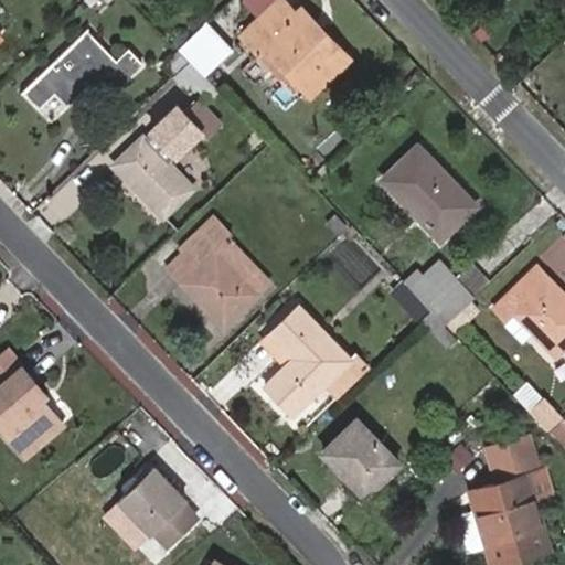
[(295,12),(284,0),(278,0),(243,34),(257,50),(264,43),(269,36),(296,65),(290,71),(311,92),(349,56),(320,25),(313,32),(295,12)]
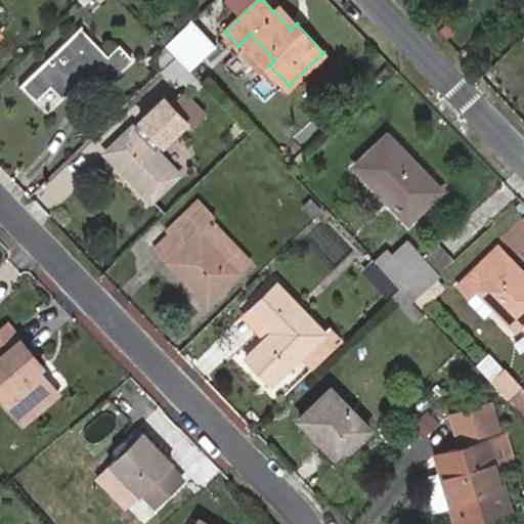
[(297,24),(279,5),(273,11),(291,30),(297,24)]
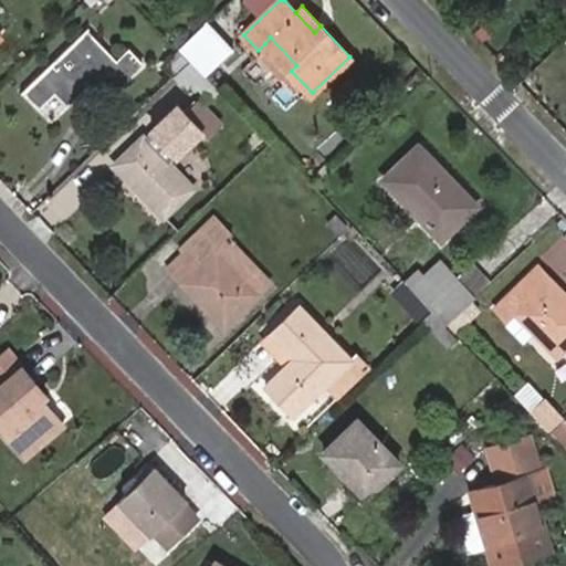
[(208,74),(233,50),(207,21),(180,45),(191,56),(208,74)]
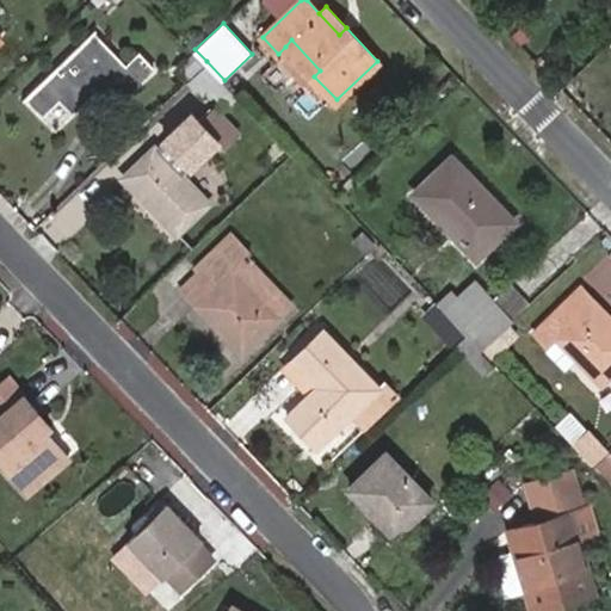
[(127,68),(94,32),(29,96),(44,113),(62,97),(74,111),(100,85),(106,90),(111,85),(124,97),(153,67),(141,54),(127,68)]
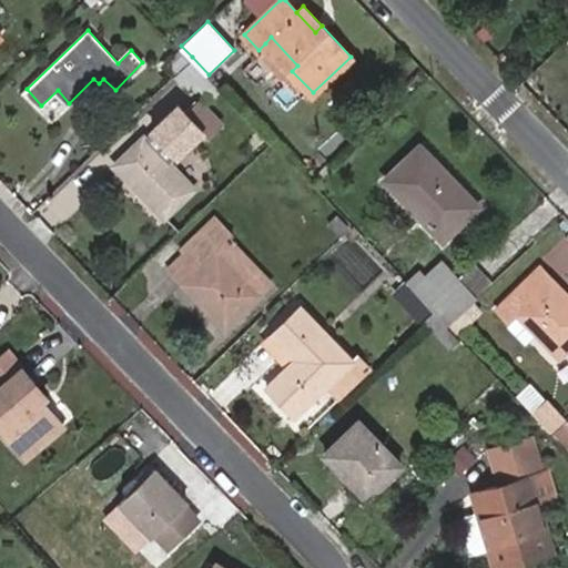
[(265,43),(292,71),(297,66),(271,37),(265,43)]
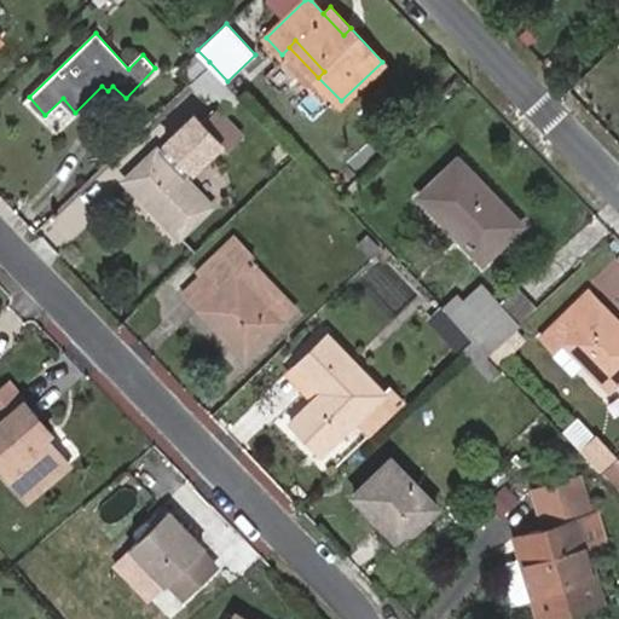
[(204,125),(194,114),(167,140),(195,168),(220,143),(226,149),(239,134),(219,111),(204,125)]
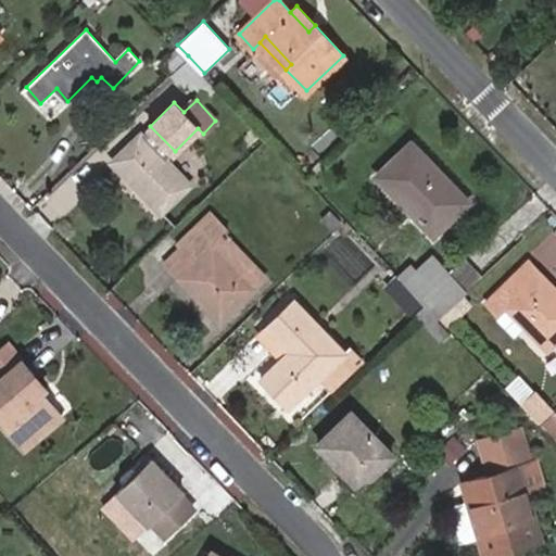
[(190,184),(141,135),(114,161),(161,212),(190,184)]
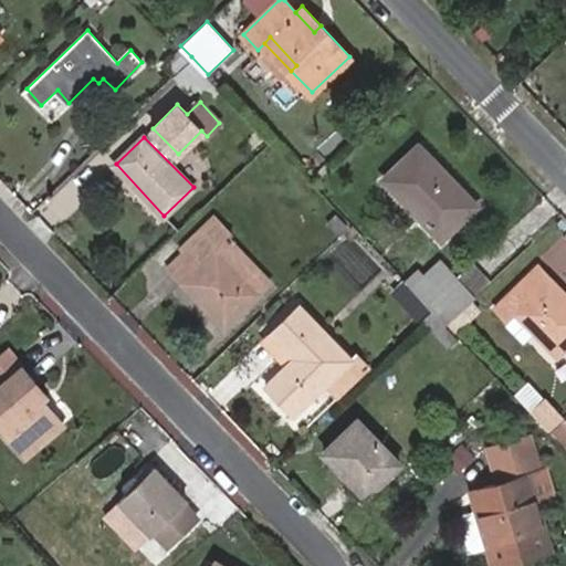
[(478,203),(420,143),(385,177),(442,238),(478,203)]
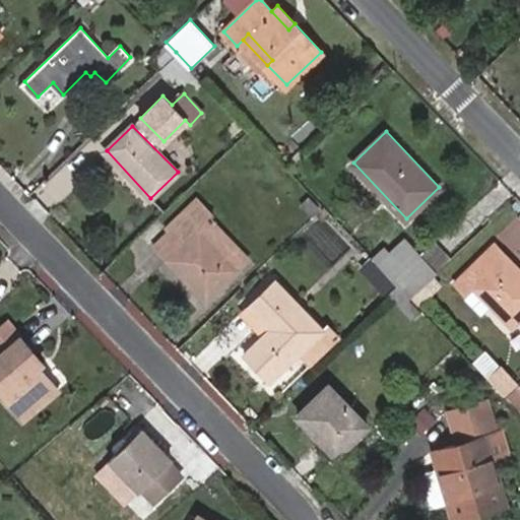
[(200,205),(194,199),(166,226),(172,234),(200,205)]
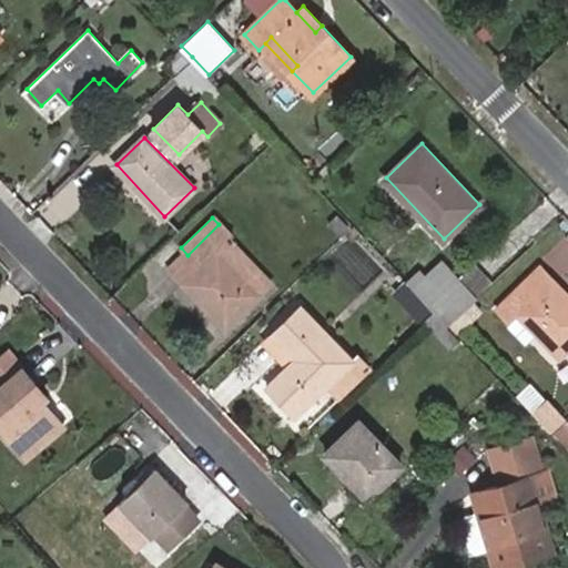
[(181,247),(172,239),(156,254),(226,326),(260,294),(217,250),(231,237),(219,224),(188,255),(181,247)]
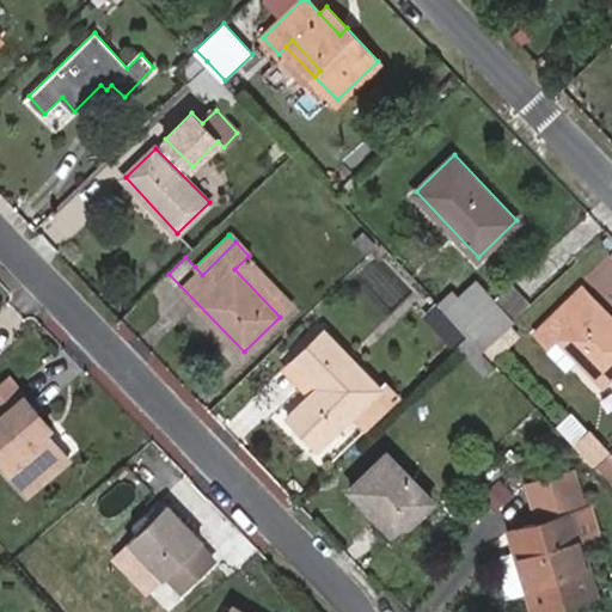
[(280,317),(295,303),(249,256),(234,269),(280,317)]
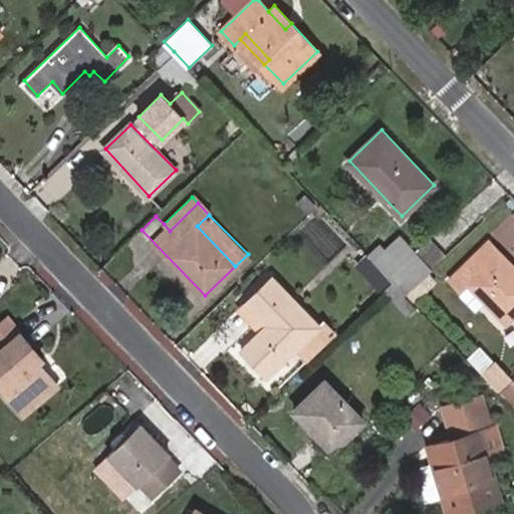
[(432,267),(448,253),(425,229),(409,244),(432,267)]
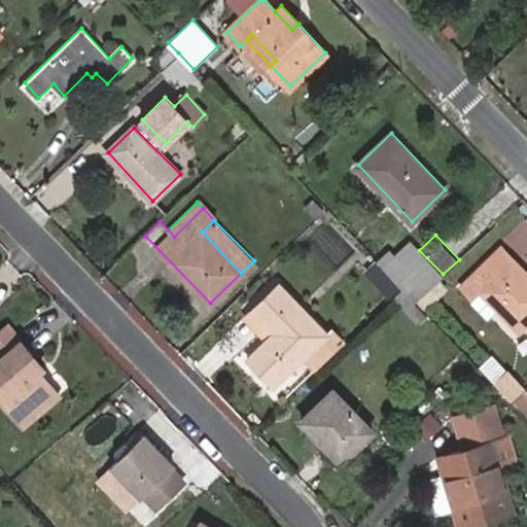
[(402,287),(415,300),(443,274),(419,250),(412,243),(399,255),(393,249),(379,262),(402,287)]
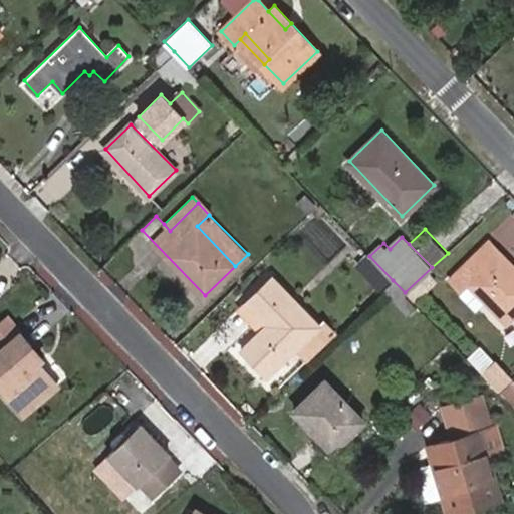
[(513,314),(513,266),(489,240),(451,278),(462,290),(470,282),(507,321),(513,314)]
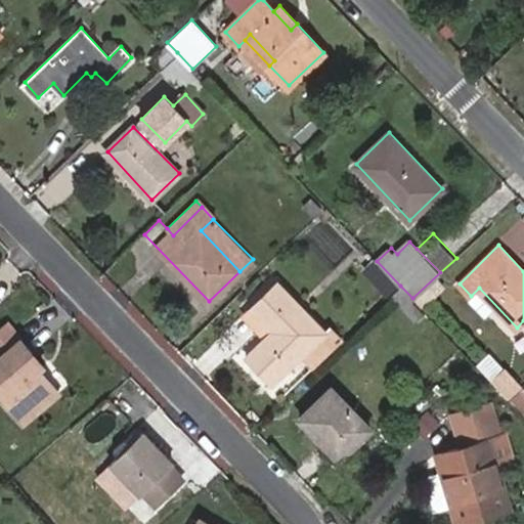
[(299,355),(313,369),(345,339),(331,324),(323,331),(278,284),(252,308),(275,332),(268,338),(248,355),(272,380),(299,355)]
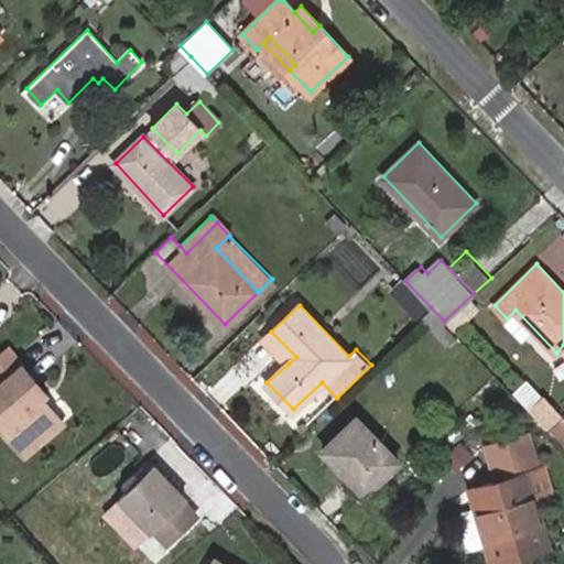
[(289,364),(296,357),(271,332),(264,338),(289,364)]
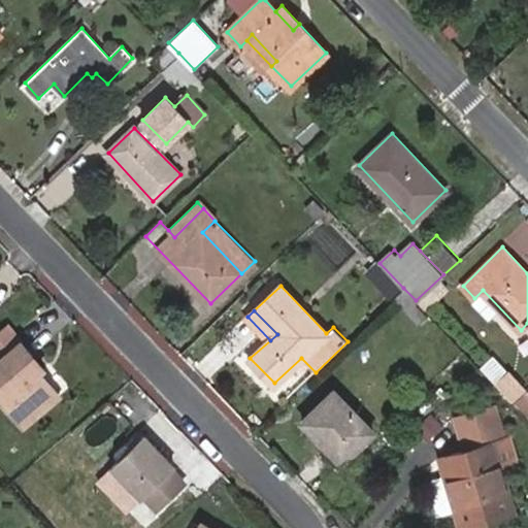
[(9,324),(0,331),(0,358),(1,359),(0,359),(0,395),(24,425),(61,395),(40,370),(44,367),(34,354),(33,355),(22,341),(23,340),(9,324)]
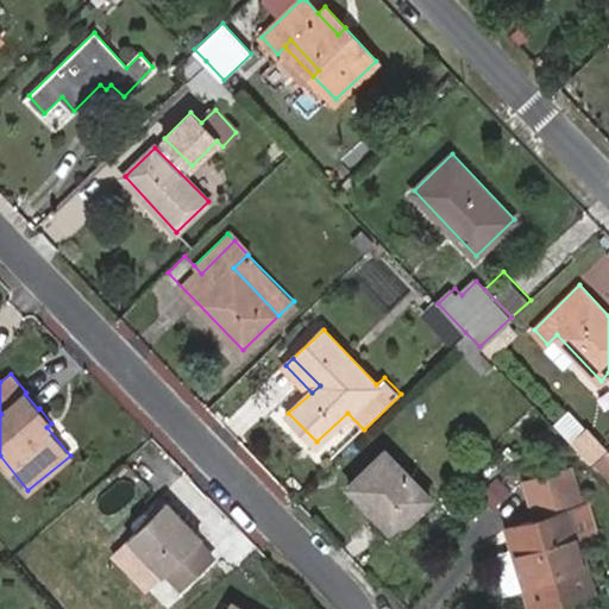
[(596,460),(608,449),(589,428),(577,441),(596,460)]
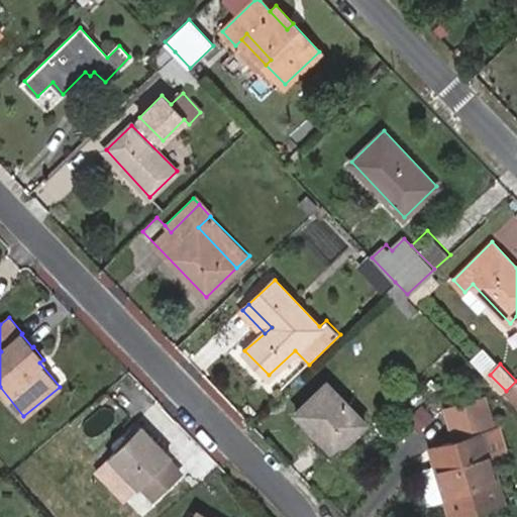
[(368,421),(328,381),(297,410),(335,451),(368,421)]
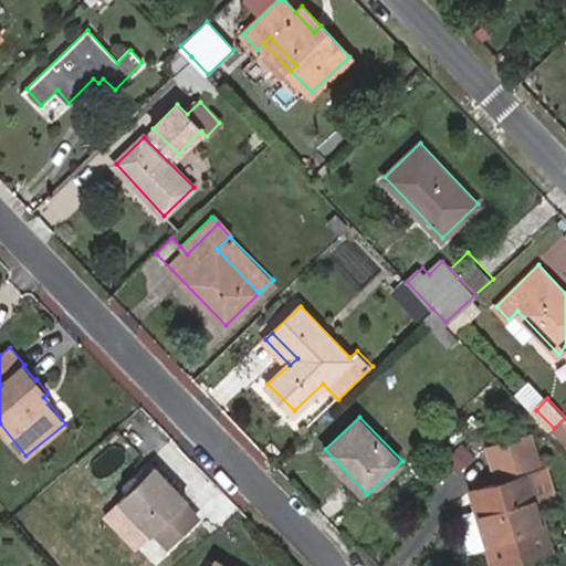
[(513,480),(498,484),(470,492),(477,513),(486,545),(492,565),(494,565),(552,548),(530,474),(547,468),(536,431),(502,441),(513,480)]
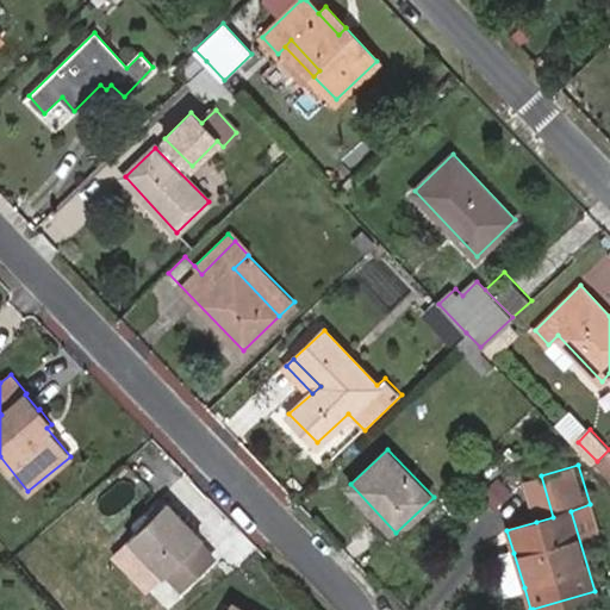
[(541,475),(523,481),(536,522),(553,517),(541,475)]
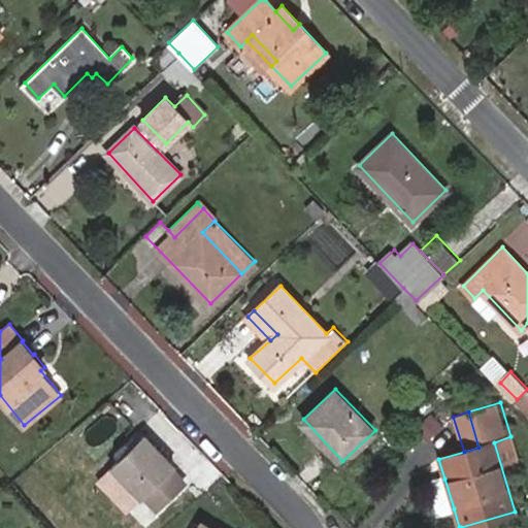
[(189,482),(143,434),(112,465),(157,512),(189,482)]
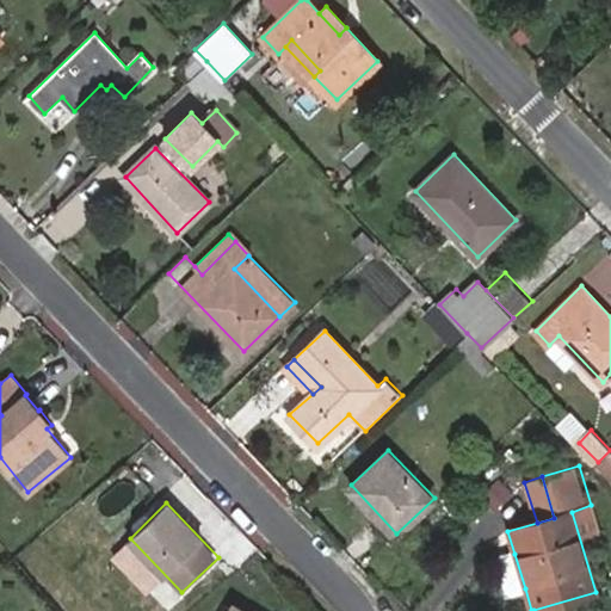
[(525,588),(514,554),(503,557),(499,565),(506,588),(513,592),(525,588)]
